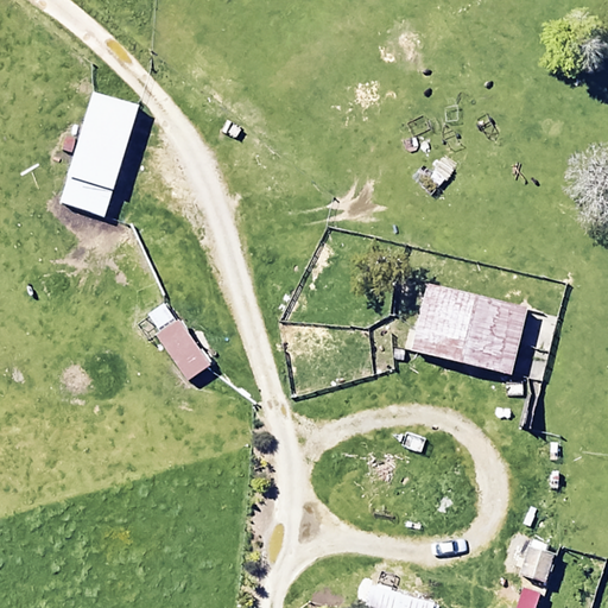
[(135,102),(88,89),(58,202),(107,214),(135,102)]
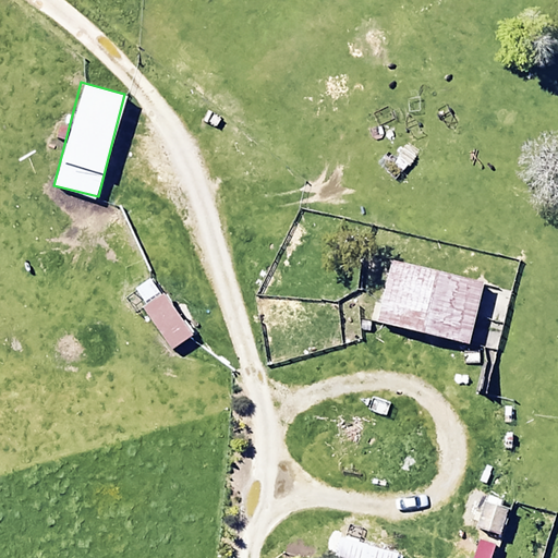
[(392,261),(378,320),(466,342),(482,282),(392,261)]
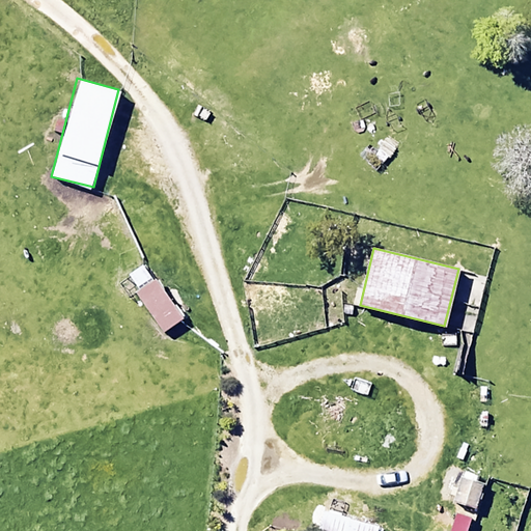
[(140,286),(136,289),(162,330),(182,316),(144,261),(130,271),(140,286)]
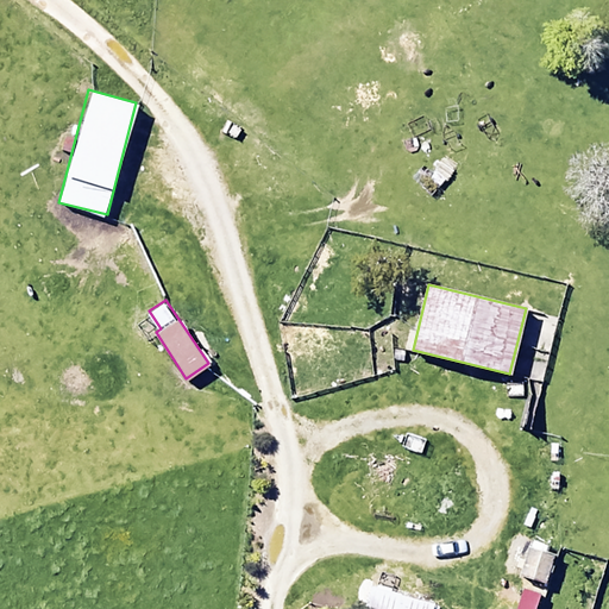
[(529,544),(520,572),(542,579),(552,551),(529,544)]
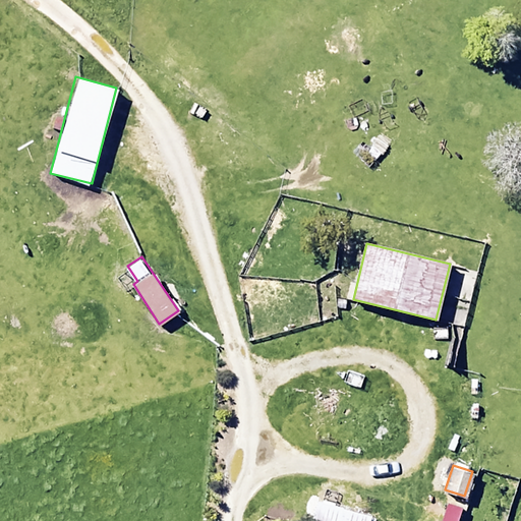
[(368,520),(371,514),(317,499),(312,517),(327,520),(368,520)]
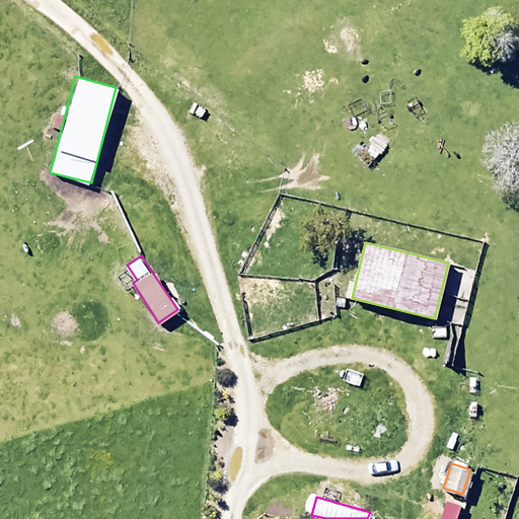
[(453,518),(458,505),(445,501),(439,518),(453,518)]
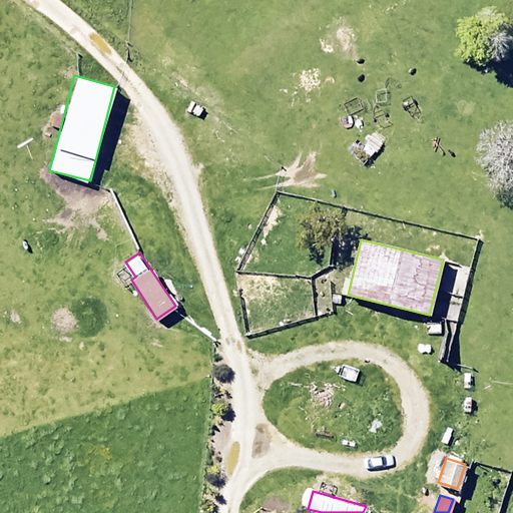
All buildings are outlined.
